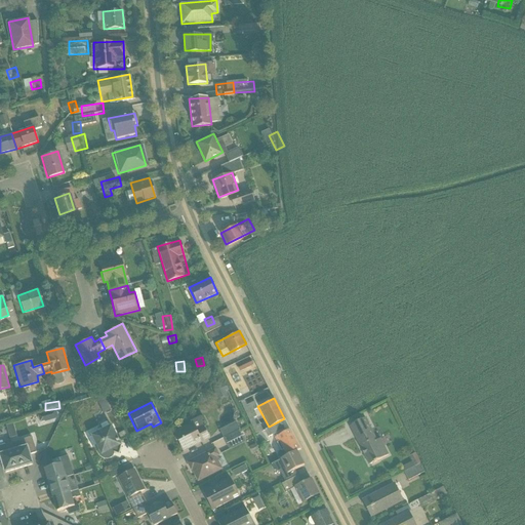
[(348,426),(366,462),(388,452),(369,415),(348,426)]
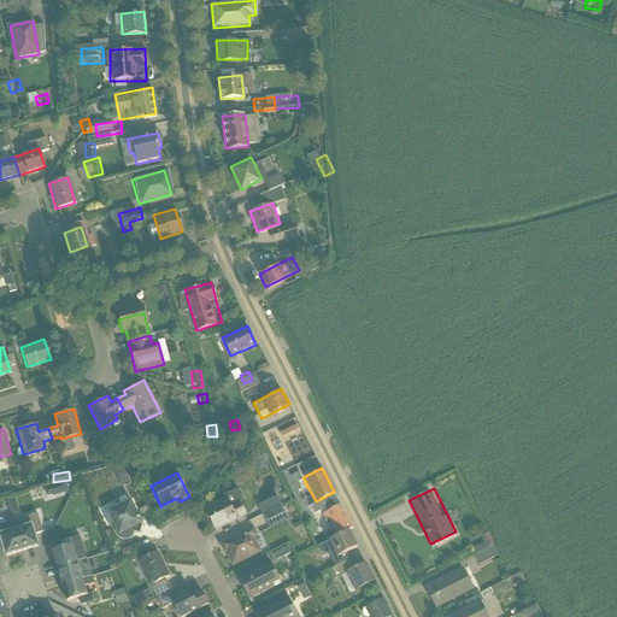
[(139,533),(141,523),(130,498),(103,511),(116,536),(118,538),(121,539),(124,540),(128,539),(130,536),(131,534),(133,532),(139,533)]
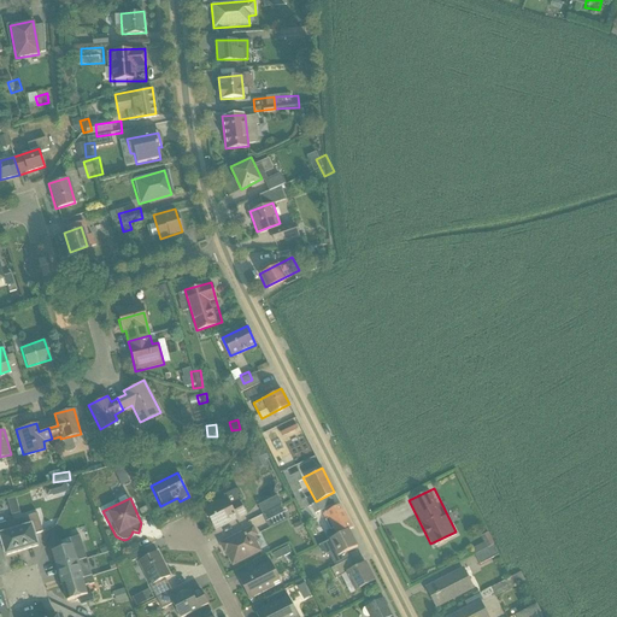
[(215,530),(245,516),(240,506),(233,510),(227,498),(204,509),(215,530)]
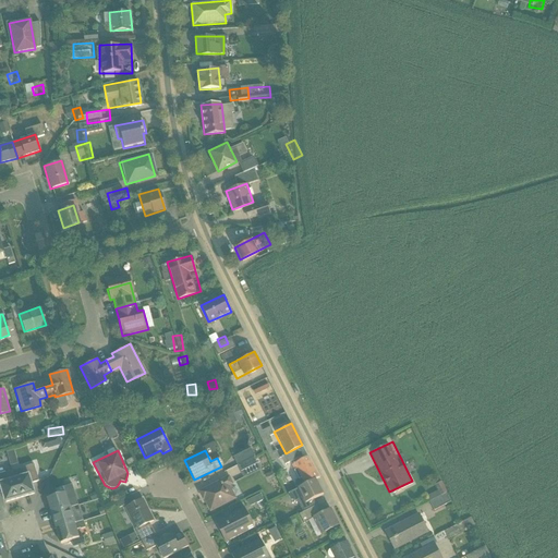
[(261,451),(243,457),(251,478),(268,472),(261,451)]
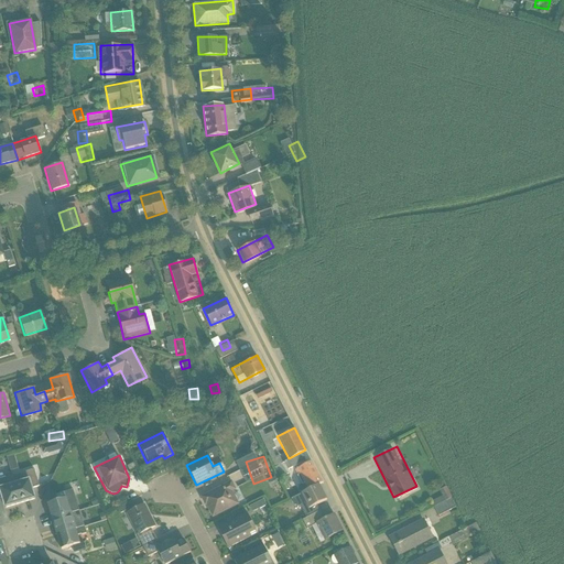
[(308,489),(318,484),(323,481),(312,459),(297,467),(308,489)]
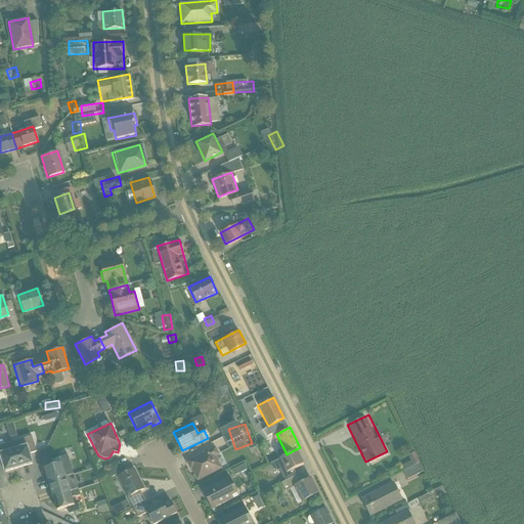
[(231,437),(220,441),(223,448),(233,445),(231,437)]
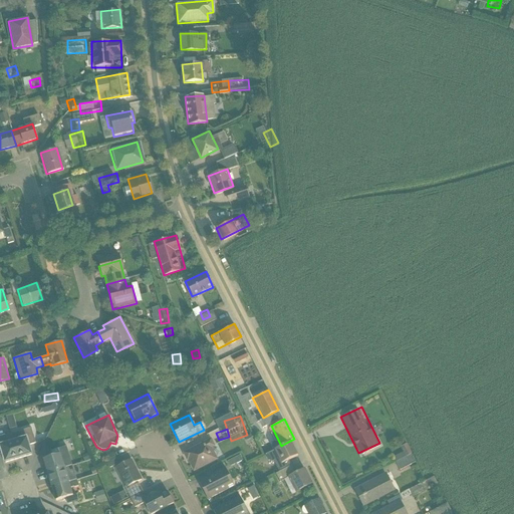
[(17,458),(30,454),(24,436),(11,440),(17,458)]
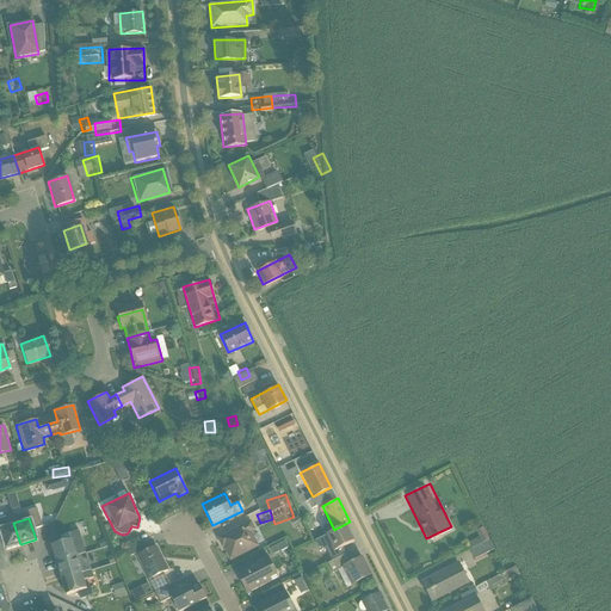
[(255,530),(251,520),(216,537),(228,561),(258,547),(251,532),(255,530)]
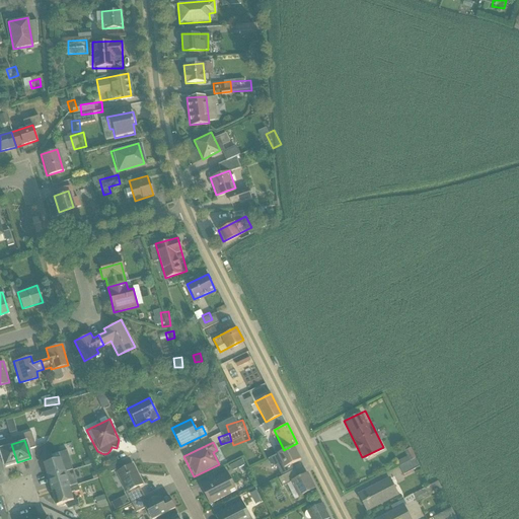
[(17,462),(11,444),(0,447),(0,453),(4,466),(17,462)]
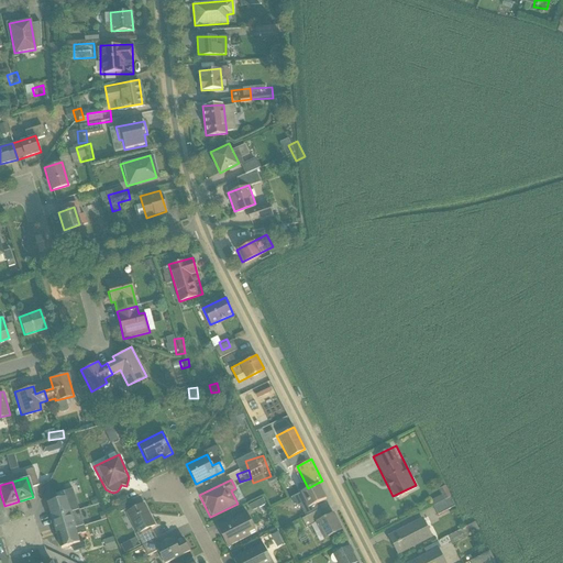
[(300,511),(326,499),(318,483),(308,488),(293,495),(300,511)]
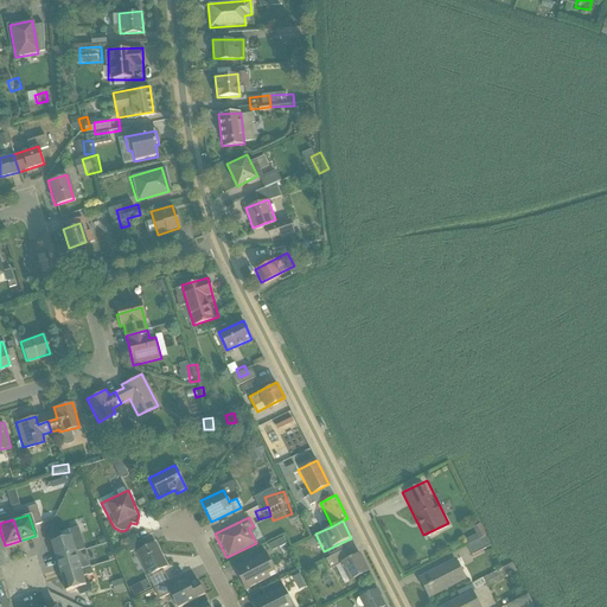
[(53,560),(75,553),(68,534),(46,540),(53,560)]
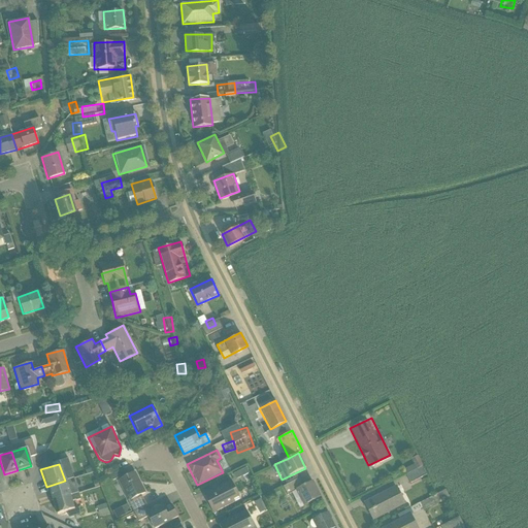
[(420,486),(434,479),(427,464),(413,470),(420,486)]
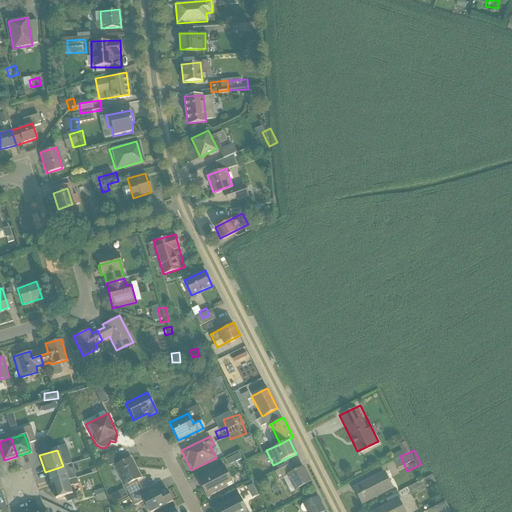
[(233,460),(236,466),(249,460),(246,454),(233,460)]
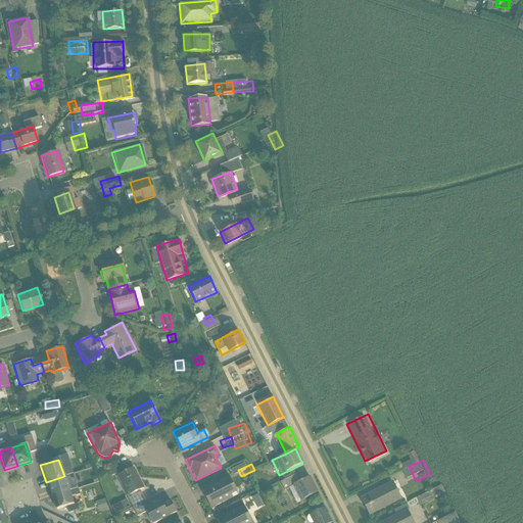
[(126,495),(145,487),(134,466),(115,475),(126,495)]
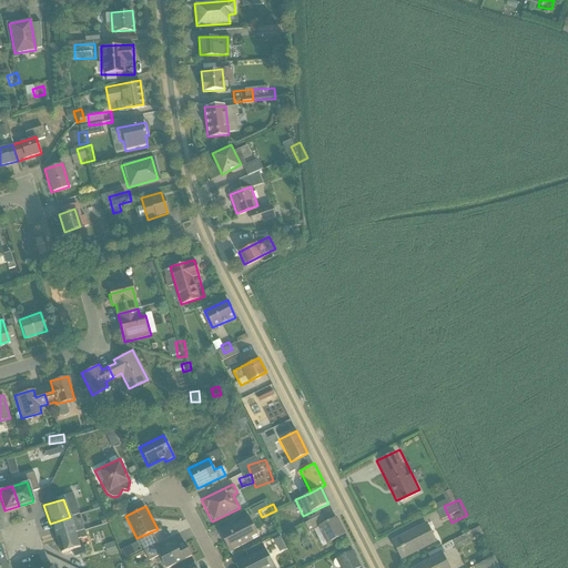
[(50,524),(54,538),(74,531),(70,517),(50,524)]
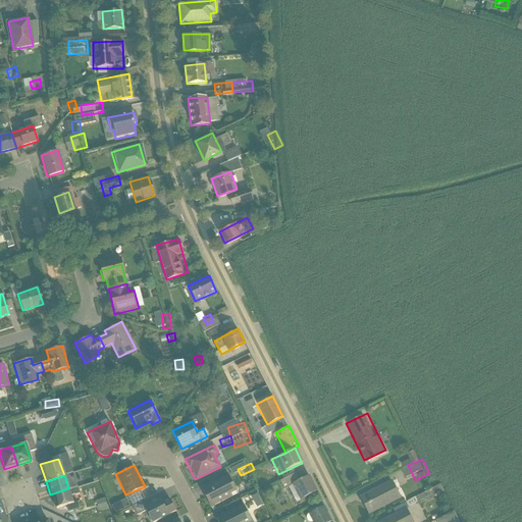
[(297,501),(316,491),(308,475),(290,484),(297,501)]
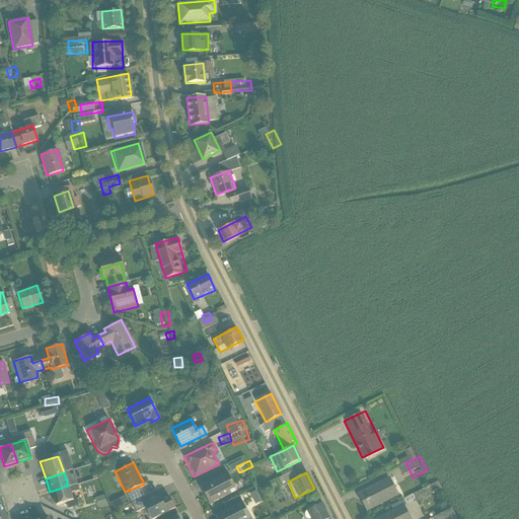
[(209,503),(236,490),(228,473),(201,487),(209,503)]
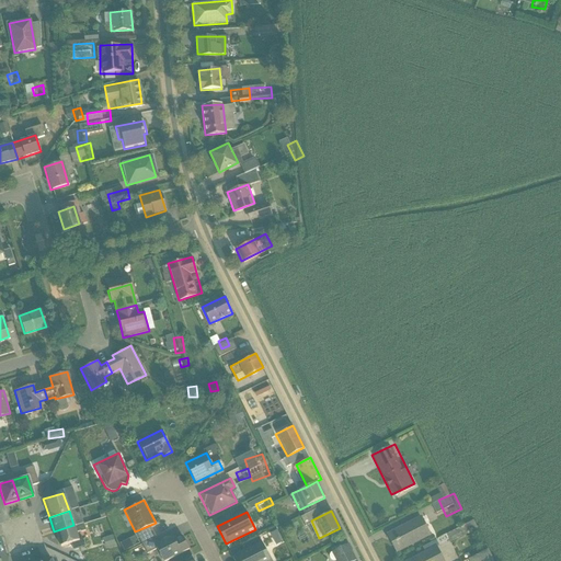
[(396,552),(431,536),(421,516),(386,534),(396,552)]
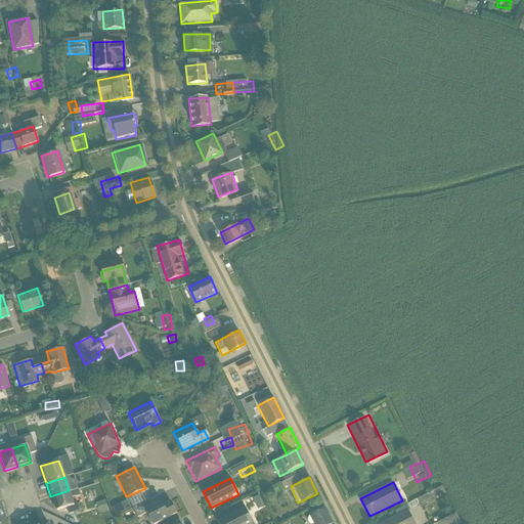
[(55,511),(74,505),(69,490),(50,496),(55,511)]
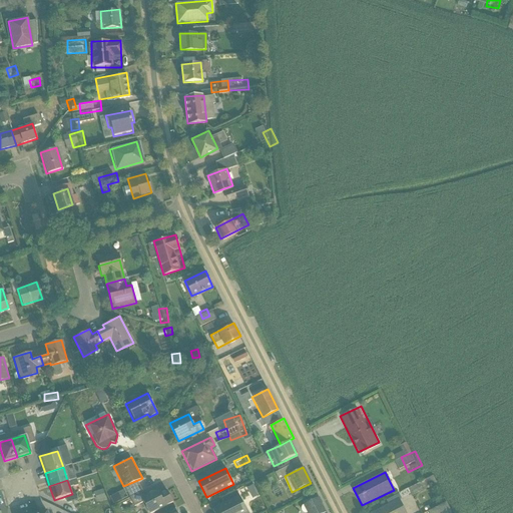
[(245,488),(248,496),(260,492),(255,483),(245,488)]
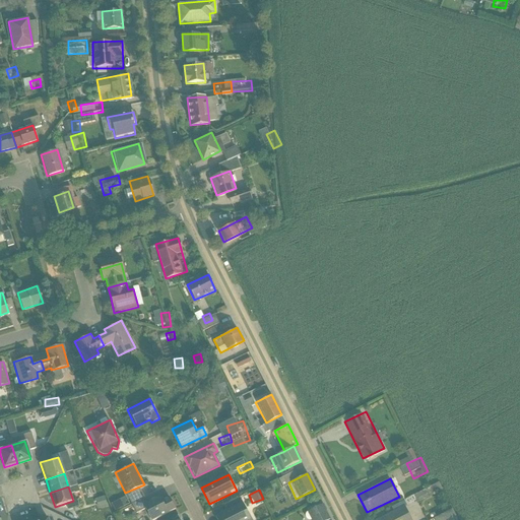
[(149,519),(151,519),(175,509),(167,494),(142,506),(149,519)]
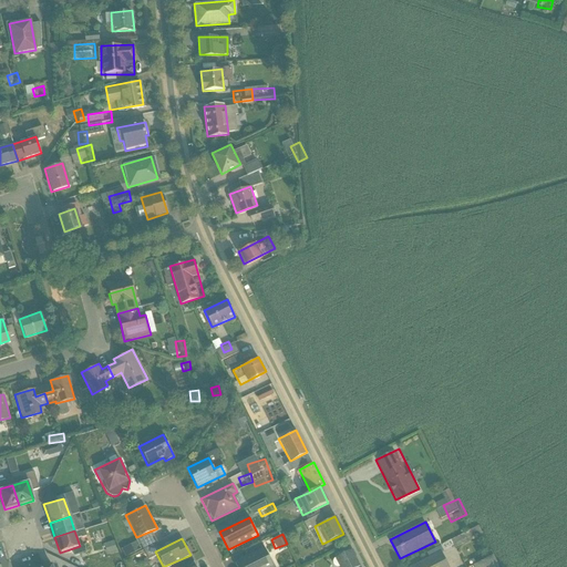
[(113,552),(123,549),(121,540),(111,543),(113,552)]
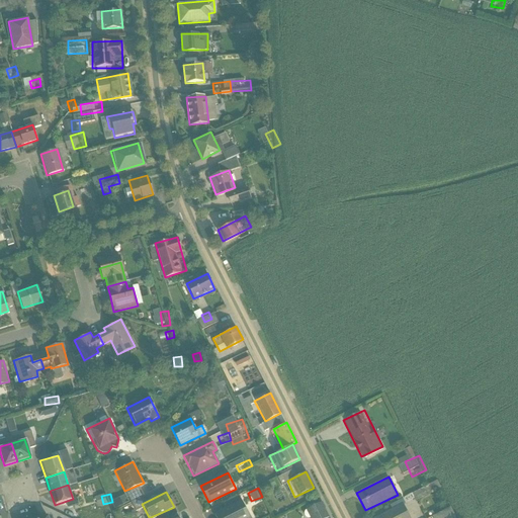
[(216,517),(249,517),(240,499),(212,513),(216,517)]
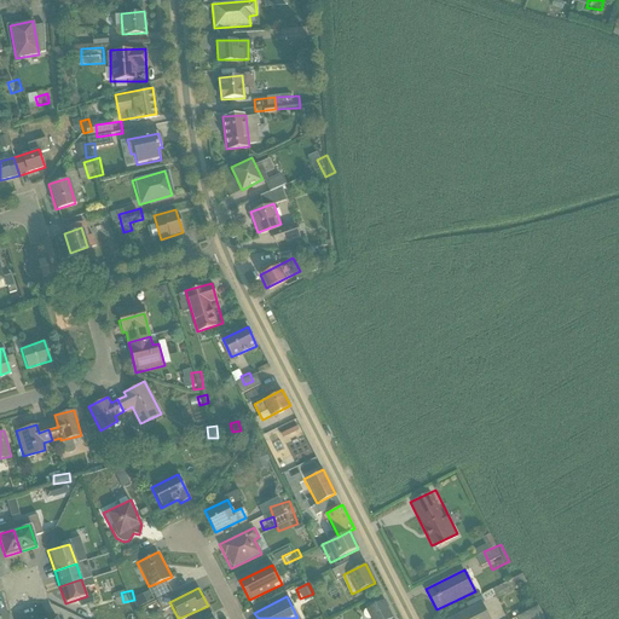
[(370,618),(391,618),(394,618),(385,599),(365,608),(370,618)]
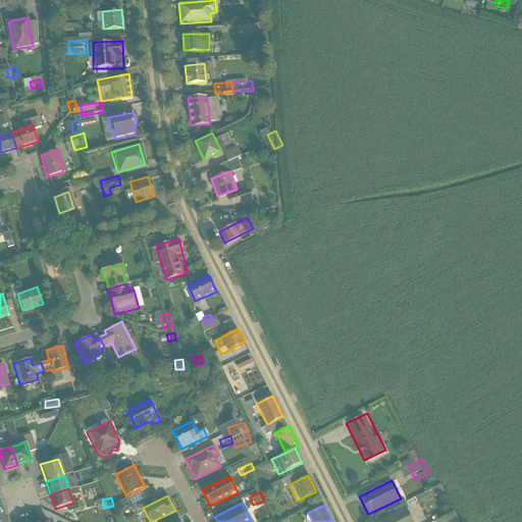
[(372,521),(413,521),(405,506),(373,521),(372,521)]
